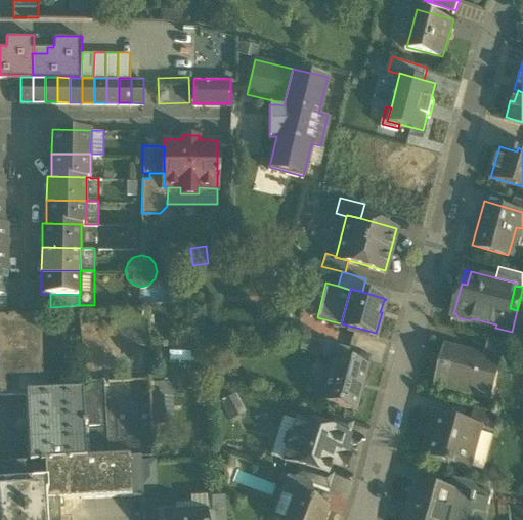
[(141,345),(148,345),(147,309),(112,311),(112,315),(114,322),(118,330),(124,337),(132,342),(141,345)]
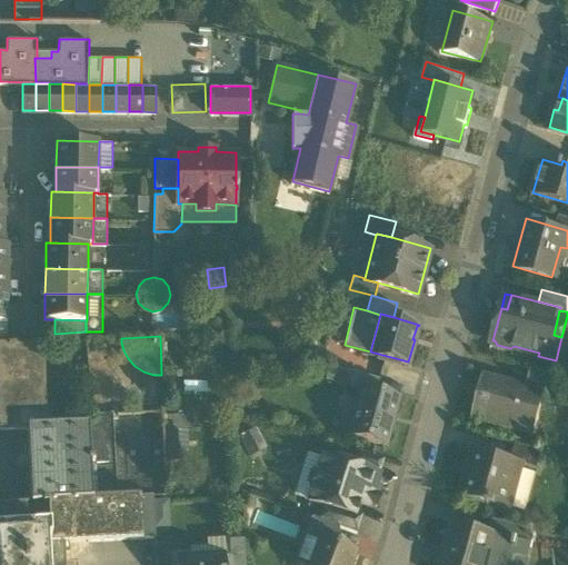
[(0,340),(0,417),(0,426),(3,426),(16,426),(16,405),(45,405),(42,340),(0,340)]
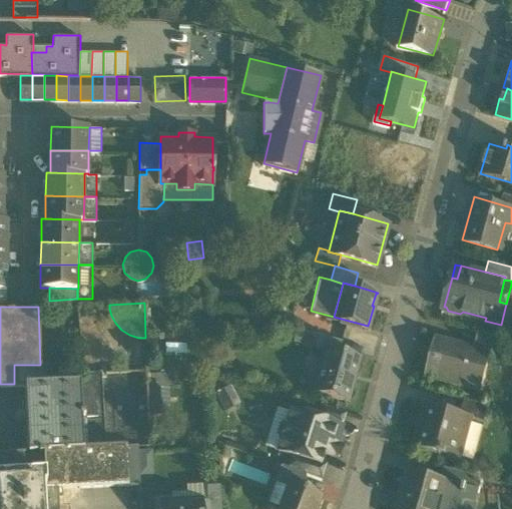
[(294,341),(316,347),(320,333),(297,327),(294,341)]
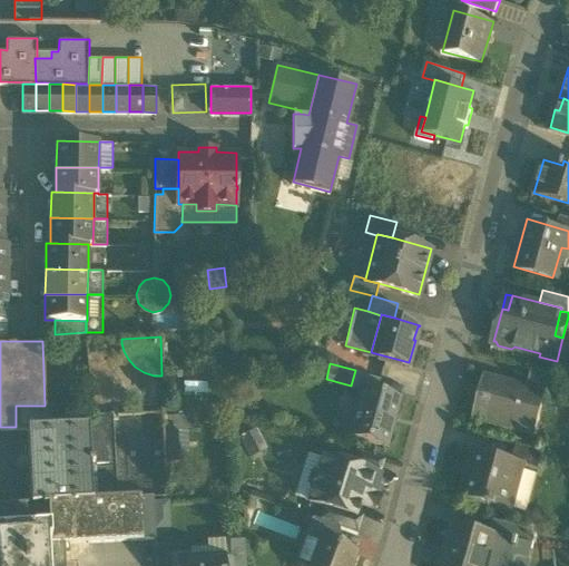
[(529,379),(557,387),(560,373),(533,366),(529,379)]
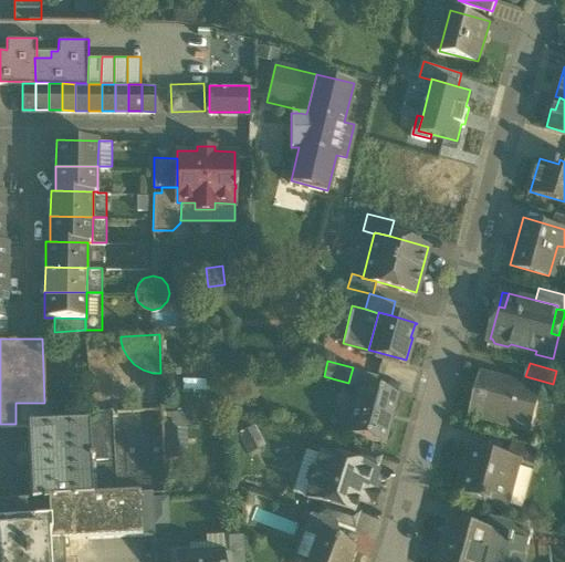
[(359,383),(375,387),(378,374),(353,367),(348,383),(359,385),(359,383)]
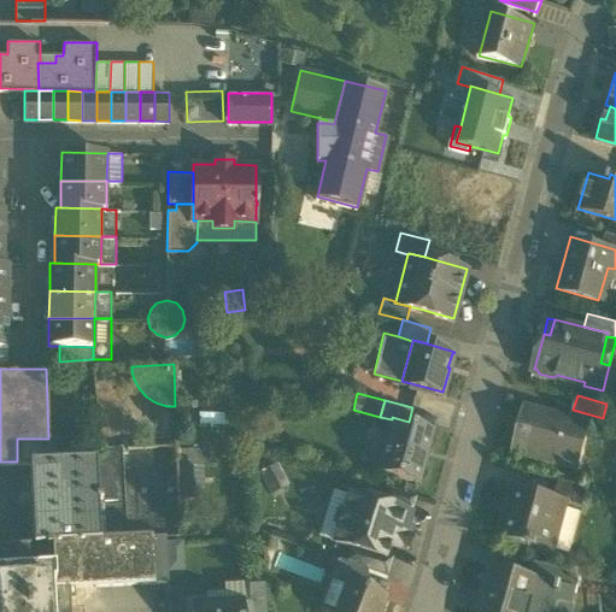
[(512,449),(562,463),(564,457),(584,463),(594,422),(572,416),(570,419),(524,406),(512,449)]
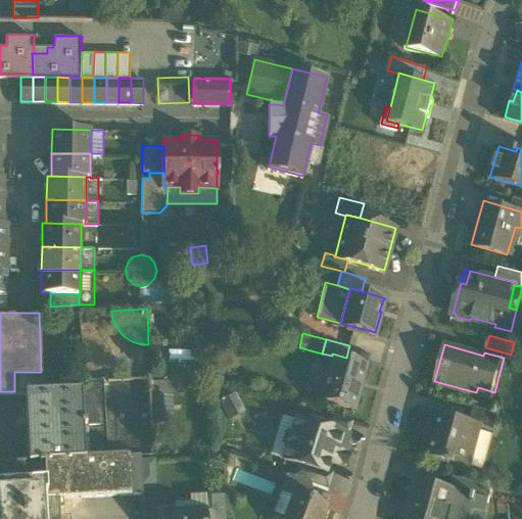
[(321,397),(356,407),(368,364),(346,358),(332,354),(332,356),(321,397)]
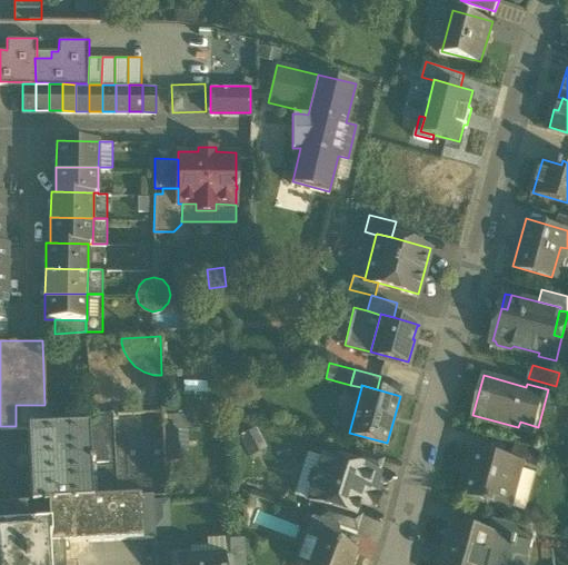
[(166,493),(165,471),(162,422),(162,404),(111,407),(111,412),(113,412),(118,496),(153,494),(166,493)]
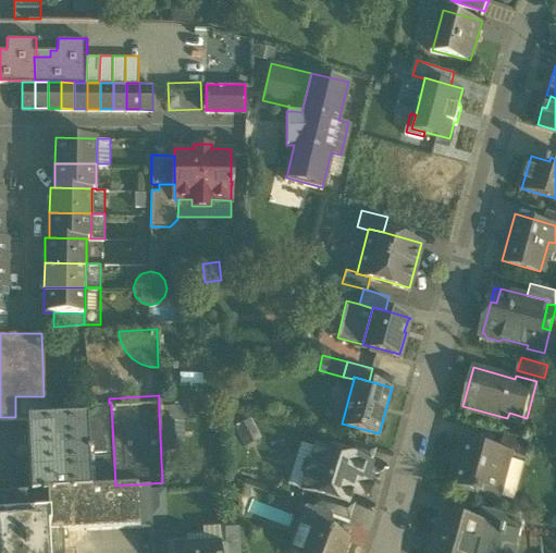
[(91,487),(115,486),(111,403),(109,403),(91,405),(93,414),(87,415),(91,487)]
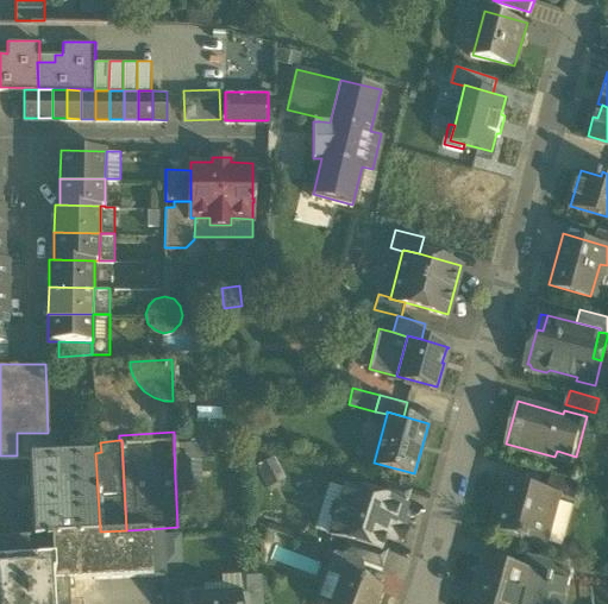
[(202,450),(174,451),(176,503),(204,502),(202,450)]
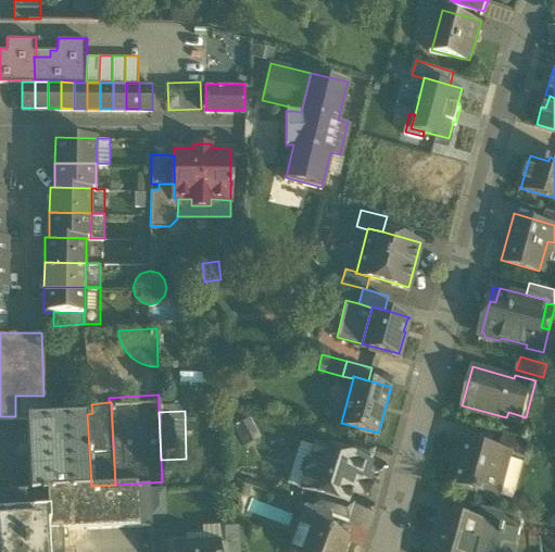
[(27,416),(32,489),(91,486),(87,414),(27,416)]
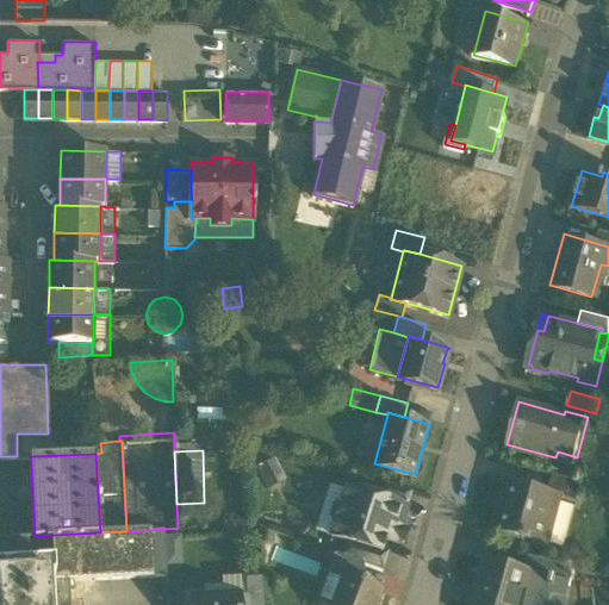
[(275,455),(256,466),(267,486),(287,476),(275,455)]
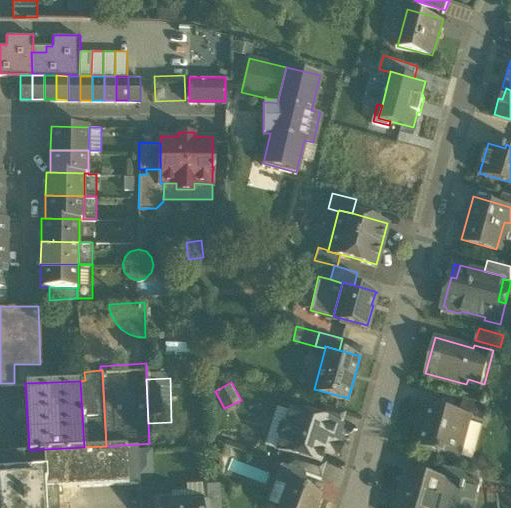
[(472,413),(486,418),(490,403),(465,396),(461,410),(472,413)]
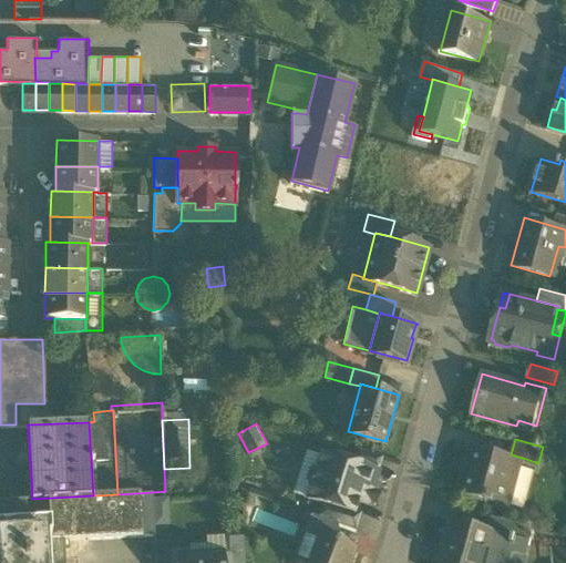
[(460,492),(510,505),(523,458),(511,454),(473,444),(460,492)]
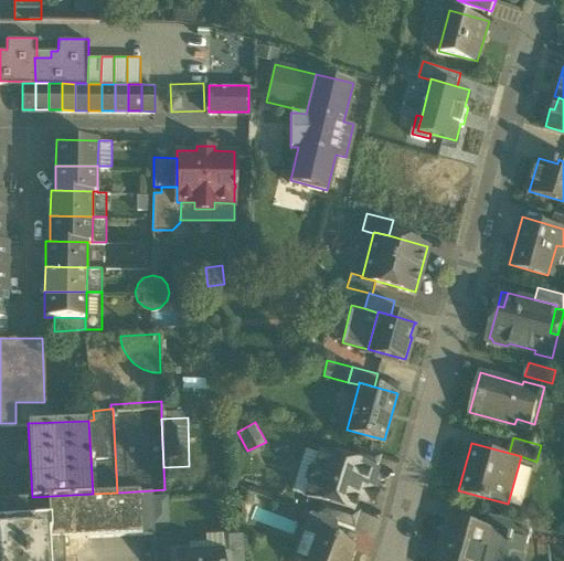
[(293,490),(307,495),(310,484),(306,475),(309,466),(317,462),(321,450),(306,445),(293,490)]
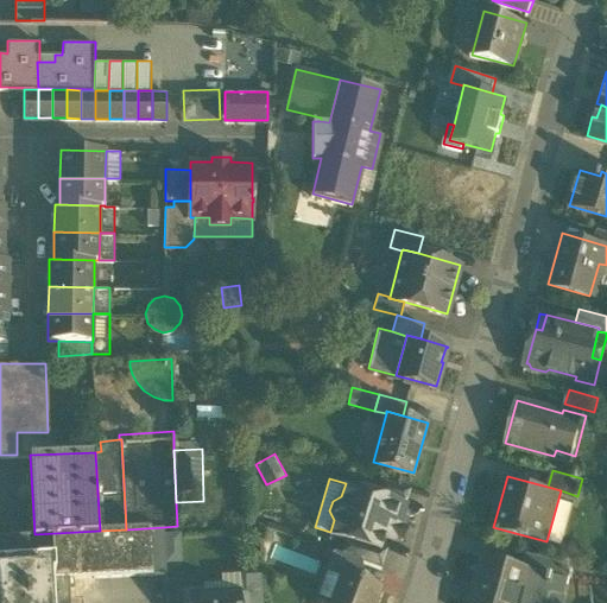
[(379,494),(406,502),(411,487),(384,480),(379,494)]
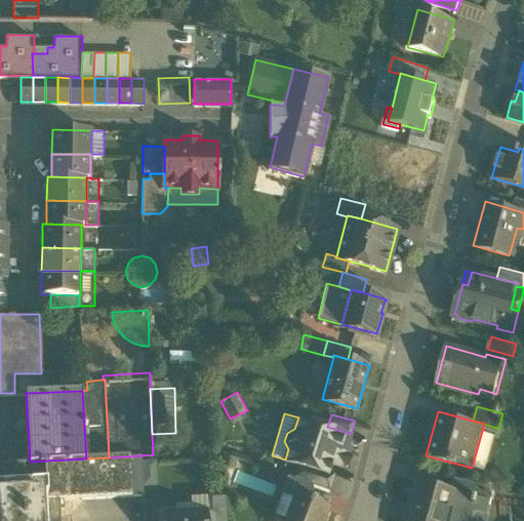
[(298,464),(328,473),(329,471),(332,461),(341,464),(351,434),(327,427),(298,417),(294,429),(287,433),(284,441),(288,449),(285,459),(298,464)]
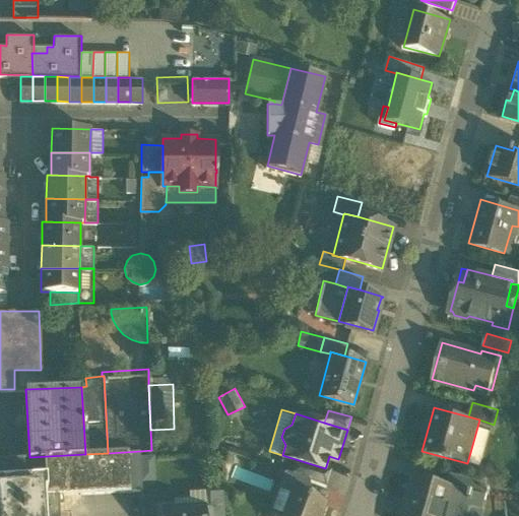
[(0,515),(59,515),(59,494),(66,493),(67,494),(142,490),(142,479),(140,454),(140,451),(108,453),(85,454),(29,457),(0,458),(0,515)]
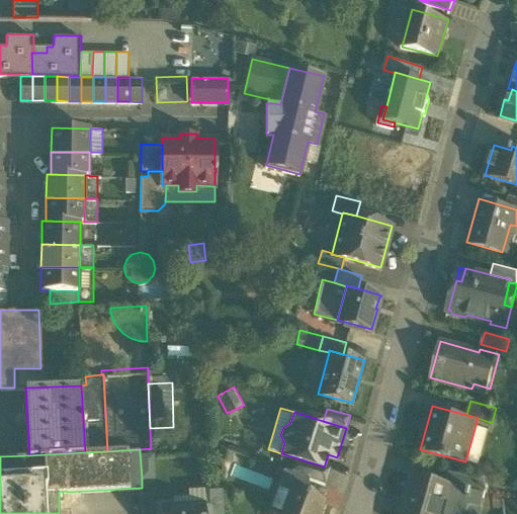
[(154,452),(140,452),(142,478),(156,477),(154,452)]
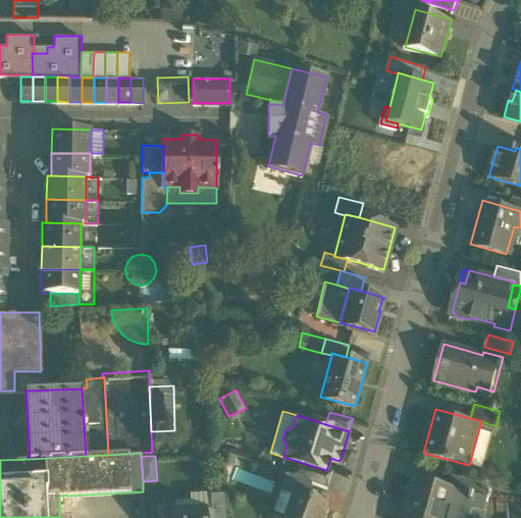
[(297,461),(294,474),(311,480),(327,486),(332,470),(327,468),(326,470),(297,461)]
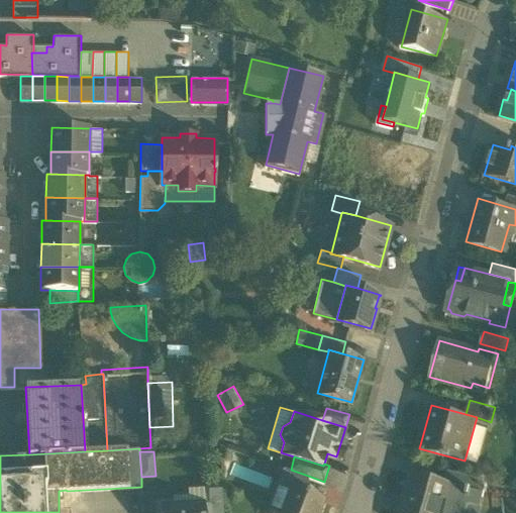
[(302,491),(308,476),(291,470),(284,468),(279,484),(291,489),(292,487),(302,491)]
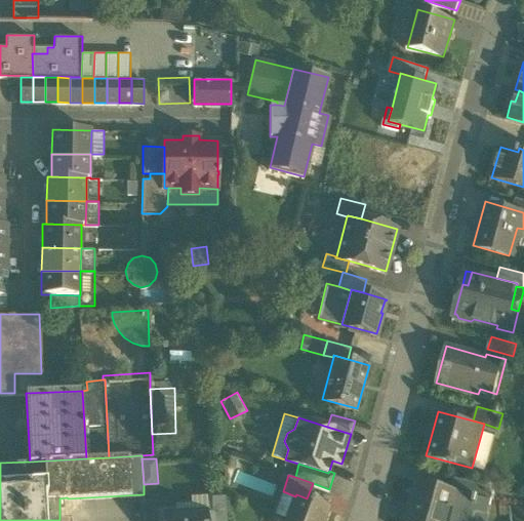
[(479,498),(491,501),(494,488),(455,477),(452,488),(455,489),(460,490),(460,491),(479,496),(479,498)]
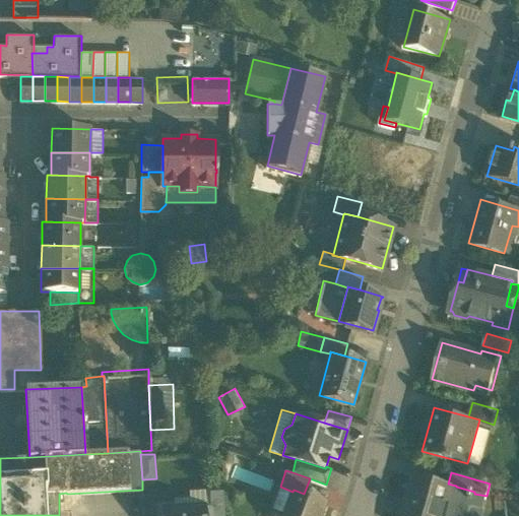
[(442,515),(451,485),(448,484),(414,474),(408,494),(409,494),(402,515),(442,515)]
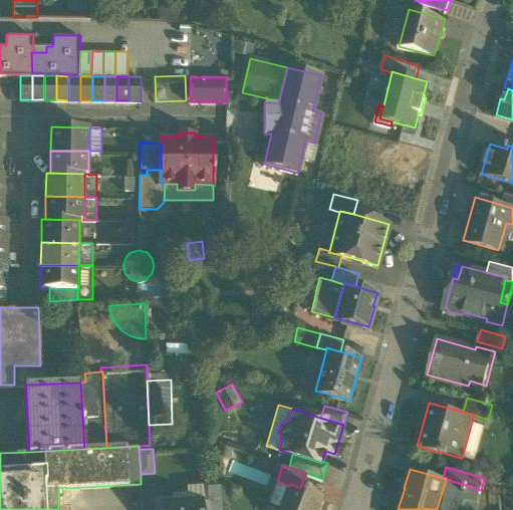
[(451,480),(446,479),(437,509),(460,509),(465,493),(468,493),(469,488),(469,486),(451,481),(451,480)]
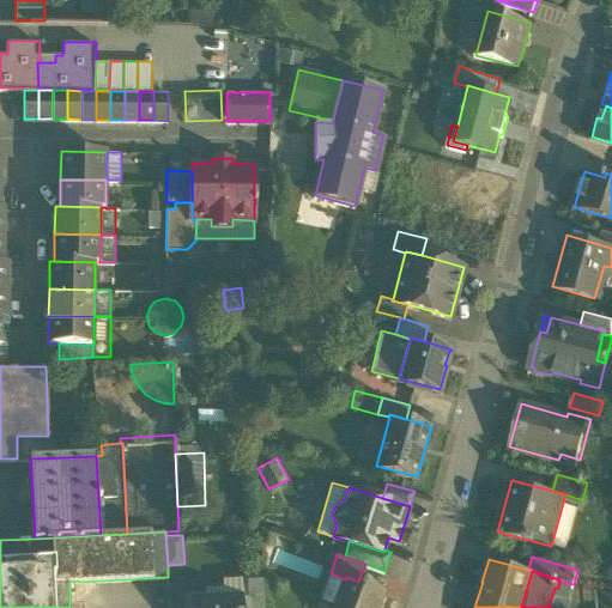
[(345,579),(331,573),(320,599),(335,605),(345,579)]
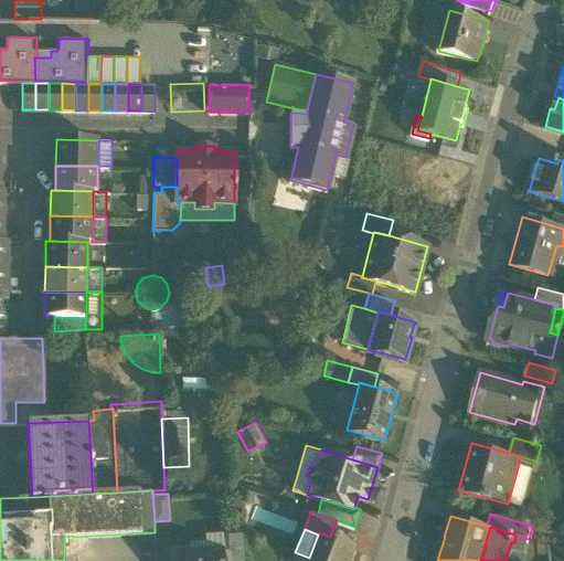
[(189,540),(189,552),(222,550),(229,549),(227,535),(227,531),(206,532),(206,540),(189,540)]
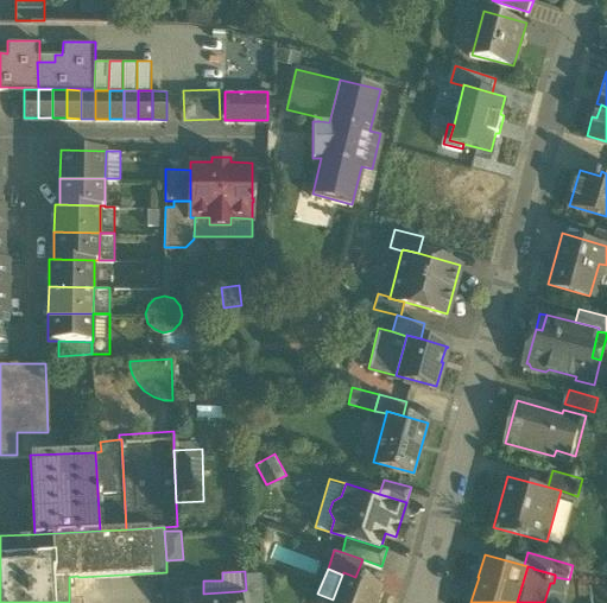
[(330,602),(374,602),(381,586),(355,577),(343,572),(342,575),(333,600),(330,602)]
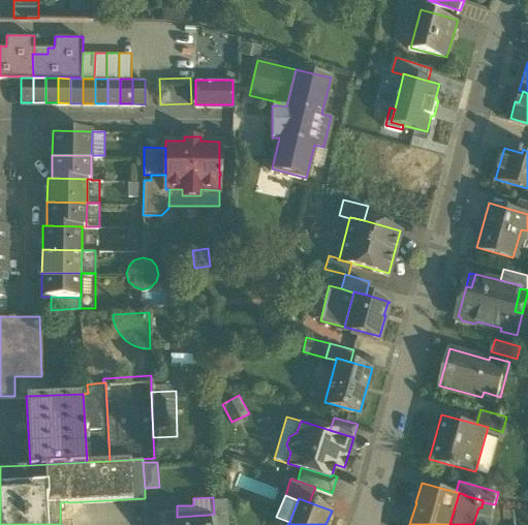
[(214,514),(215,524),(228,524),(227,499),(213,500),(214,514)]
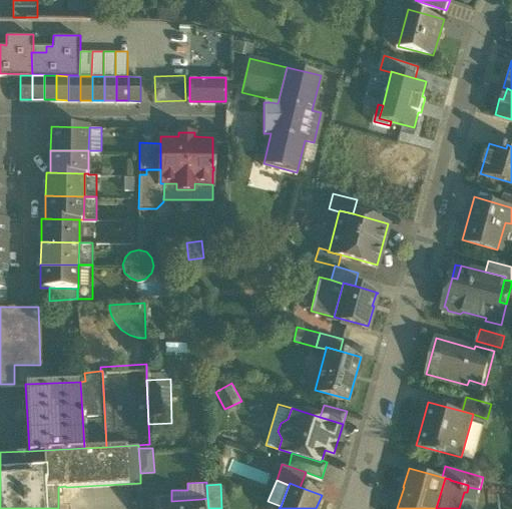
[(201,508),(201,499),(171,501),(162,501),(162,508),(201,508)]
